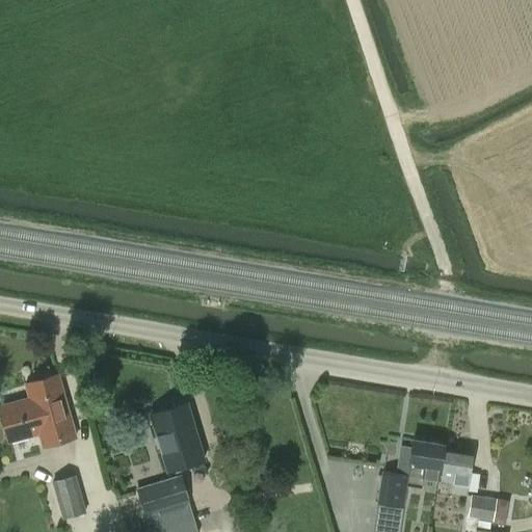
[(42,447),(75,437),(58,374),(23,383),(27,398),(0,405),(0,414),(7,442),(38,433),(42,447)]
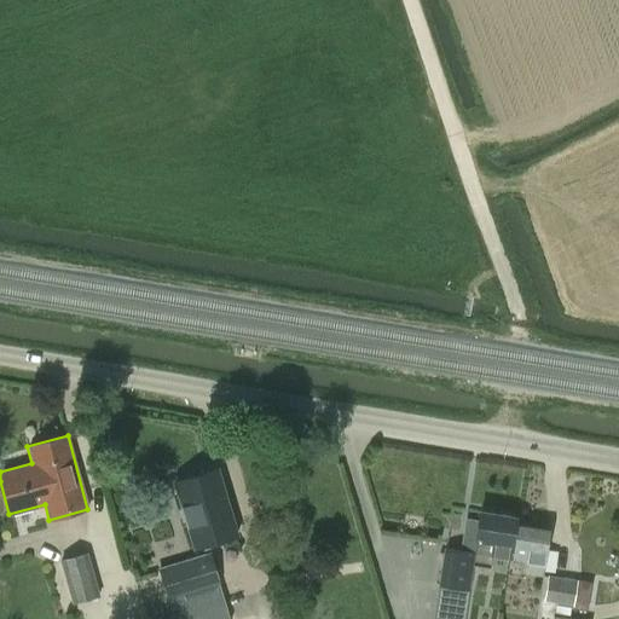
[(218,469),(174,482),(194,549),(237,536),(218,469)]
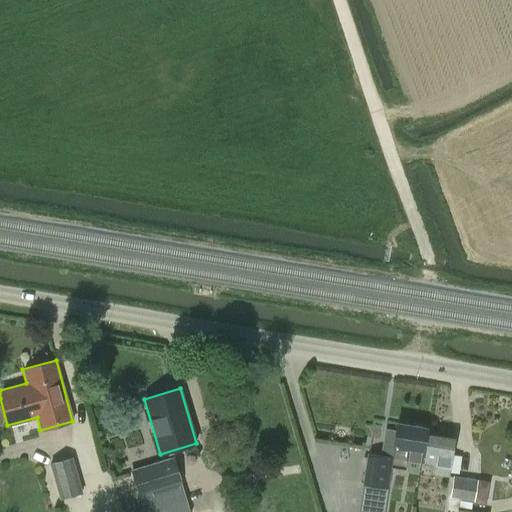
[(407,459),(420,461),(424,434),(426,434),(427,427),(396,422),(395,430),(386,429),(382,454),(367,452),(362,485),(387,489),(390,468),(406,470),(407,459)]
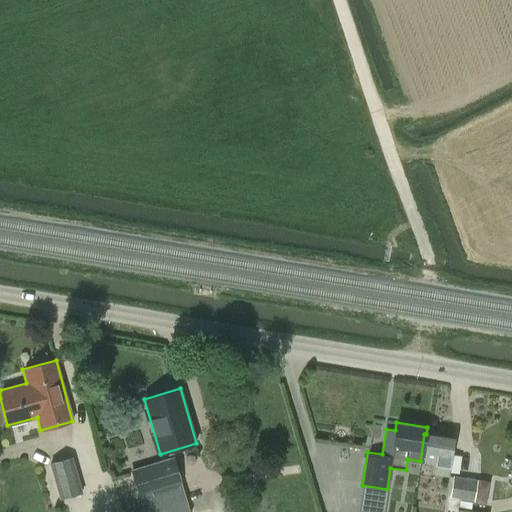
[(453,438),(426,434),(424,434),(420,461),(435,464),(433,473),(447,475),(453,438)]
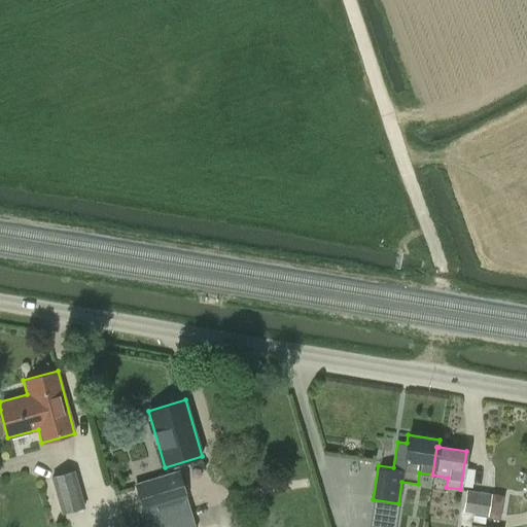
[(143,511),(147,526),(195,526),(186,498),(188,497),(179,469),(135,483),(142,511),(143,511)]
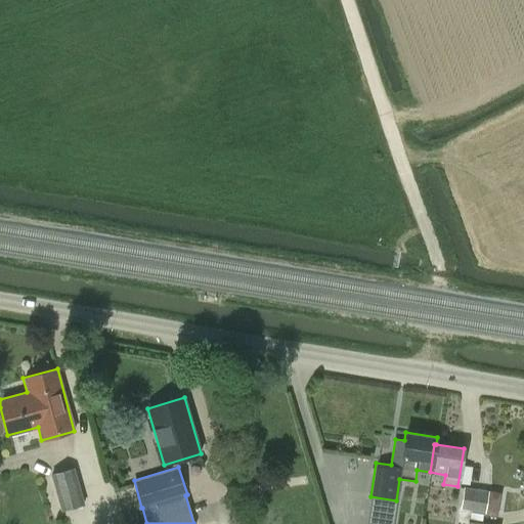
[(75,468),(51,474),(61,511),(84,505),(75,468)]
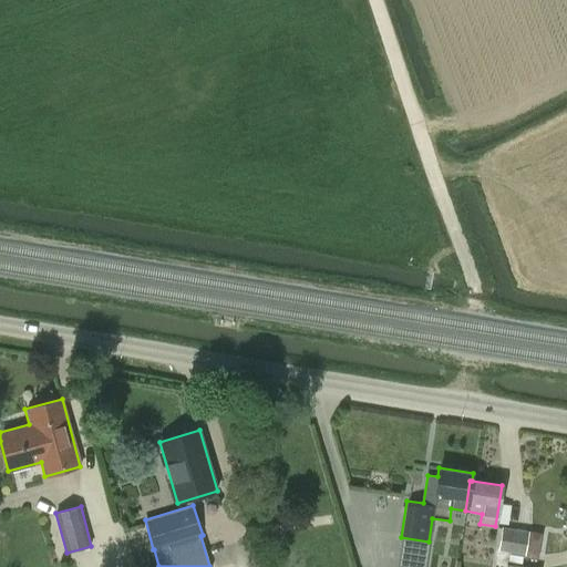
[(502,527),(498,550),(525,555),(528,531),(502,527)]
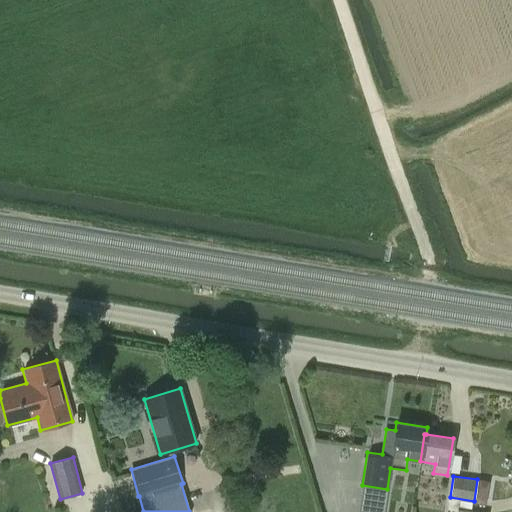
All buildings are outlined.
